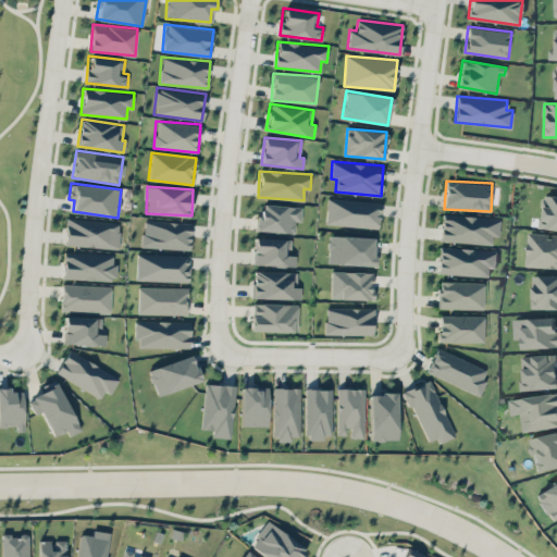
[(556,196),(543,195),(541,229),(556,229),(556,196)]
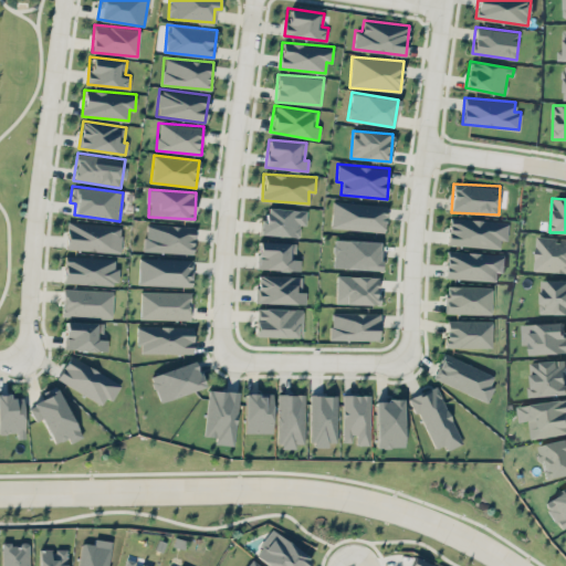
[(331,227),(384,232),(386,206),(333,200),(331,227)]
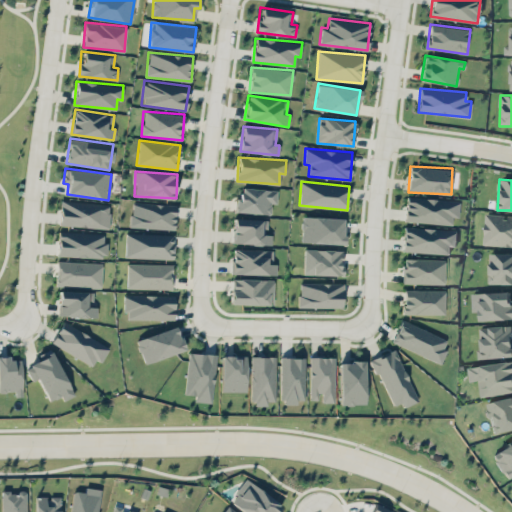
[(236,212),(271,214),(271,203),(276,203),(277,189),(237,188),(236,212)]
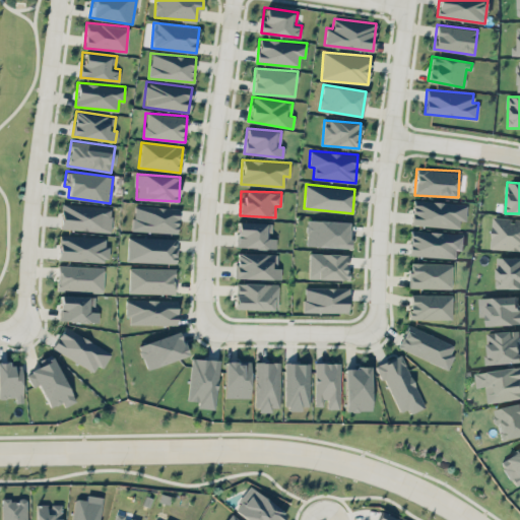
[(459,228),(459,219),(465,219),(466,203),(412,200),(411,224),(459,228)]
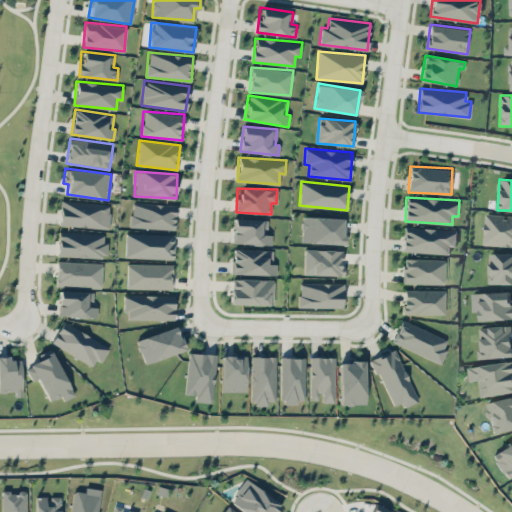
[(108,228),(109,203),(61,201),(60,225),(108,228)]
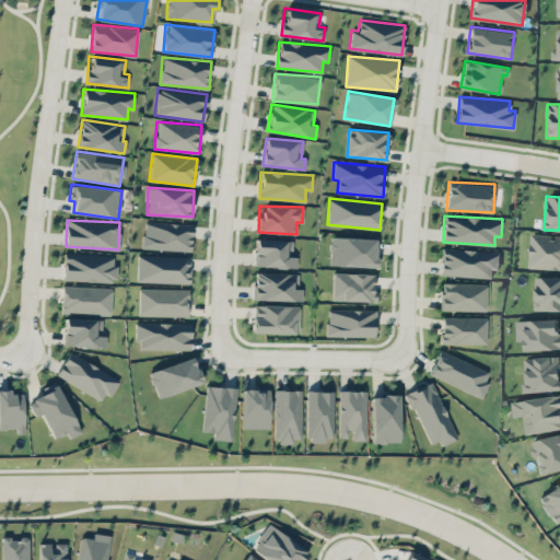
[(193,223),(143,221),(142,248),(191,251),(193,223)]
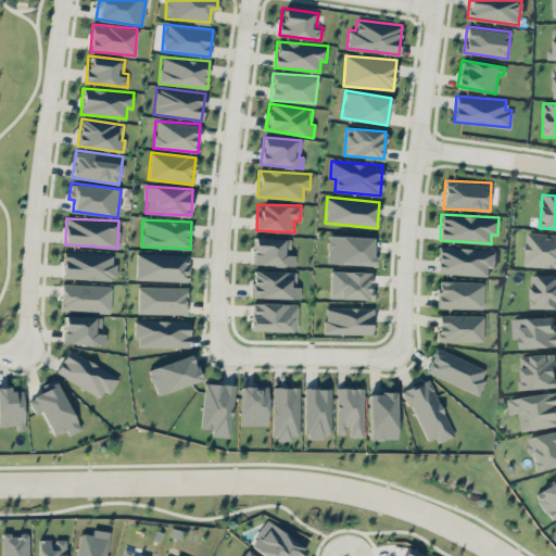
[(555,234),(527,232),(525,266),(555,267),(555,234)]
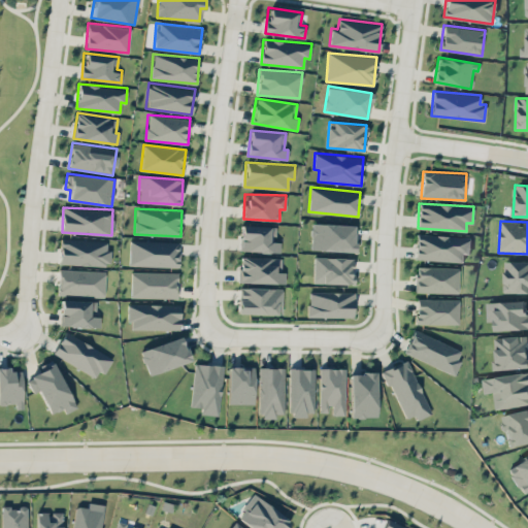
[(310,250),(354,252),(355,225),(311,223),(310,250)]
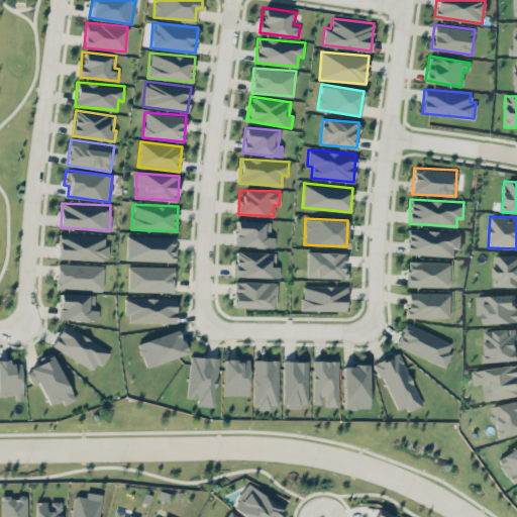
[(270,235),(271,221),(235,220),(234,245),(274,247),(275,236),(270,235)]
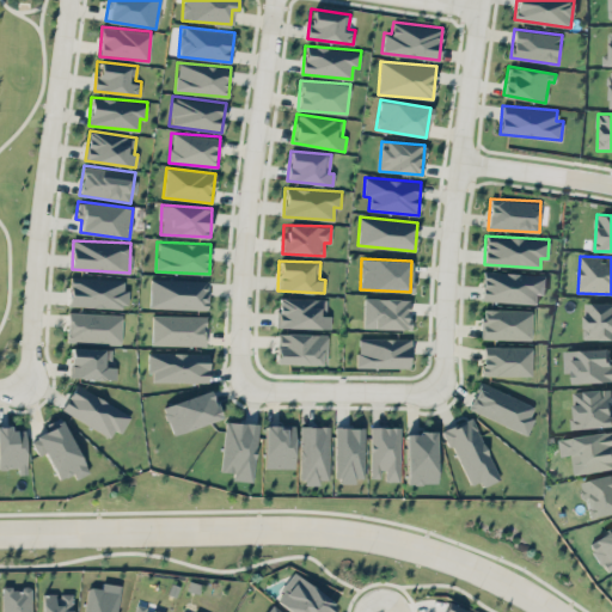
[(537,303),(537,294),(545,294),(545,273),(483,271),(482,301),(537,303)]
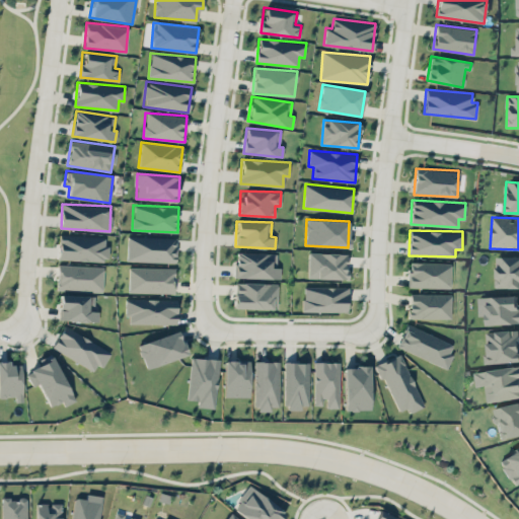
[(105,262),(106,236),(60,234),(59,260),(105,262)]
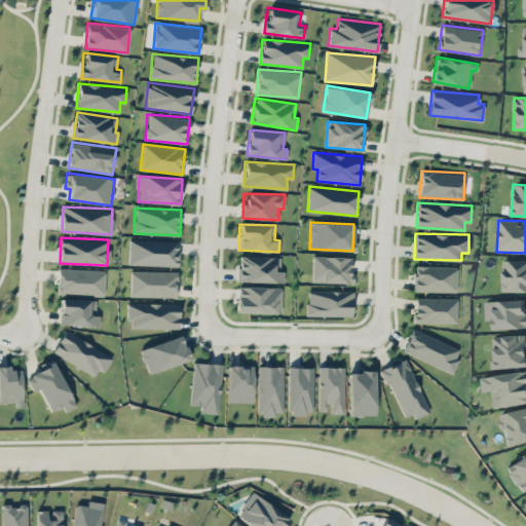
[(179,240),(129,239),(128,264),(178,266),(179,240)]
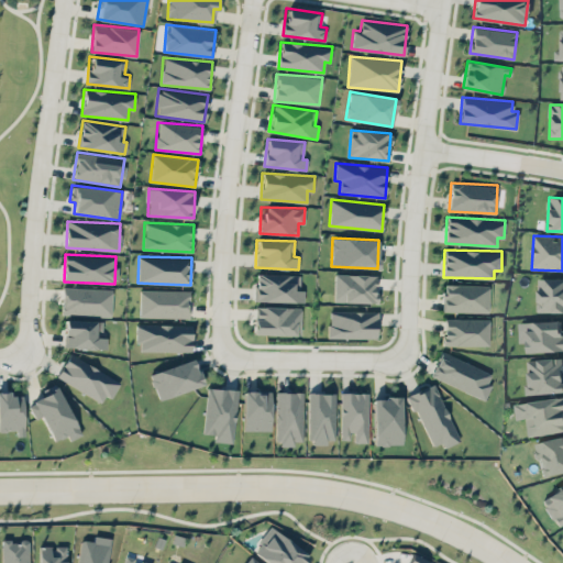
[(304,302),(304,289),(299,289),(299,274),(256,273),(255,300),(304,302)]
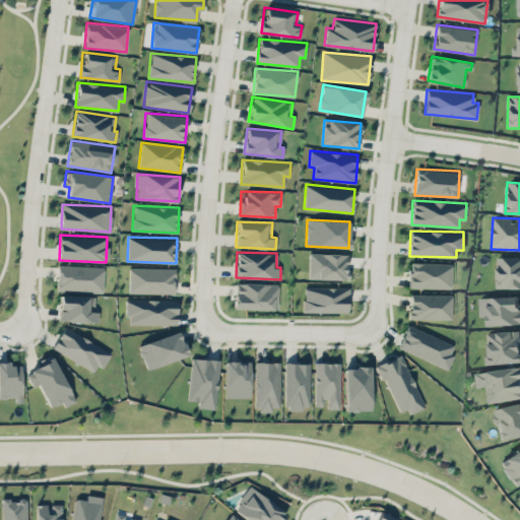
[(347,279),(348,254),(309,253),(308,278),(347,279)]
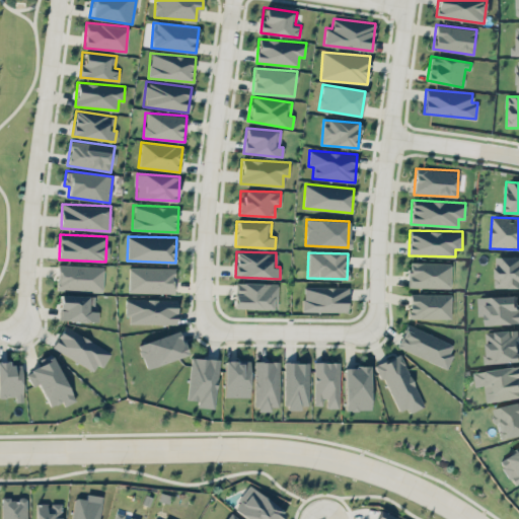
[(518,255),(495,256),(496,288),(518,287),(518,255)]
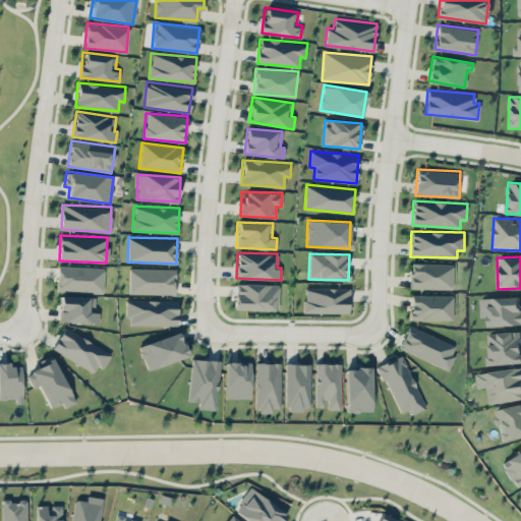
[(410,288),(452,289),(452,264),(410,263),(410,288)]
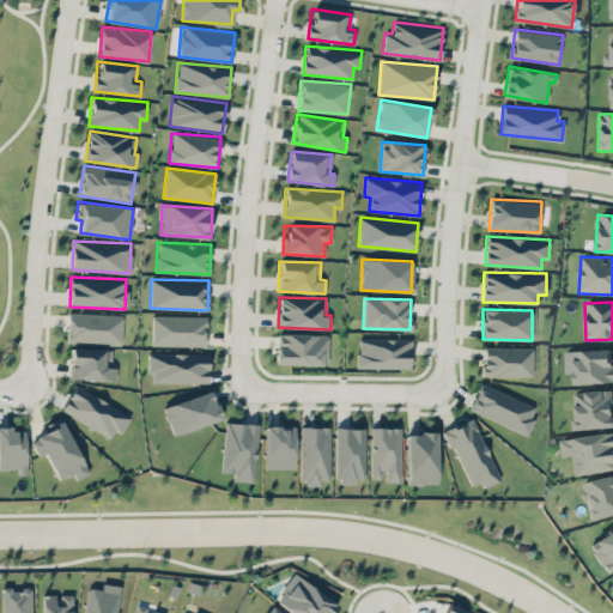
[(121,344),(122,314),(68,313),(67,343),(121,344)]
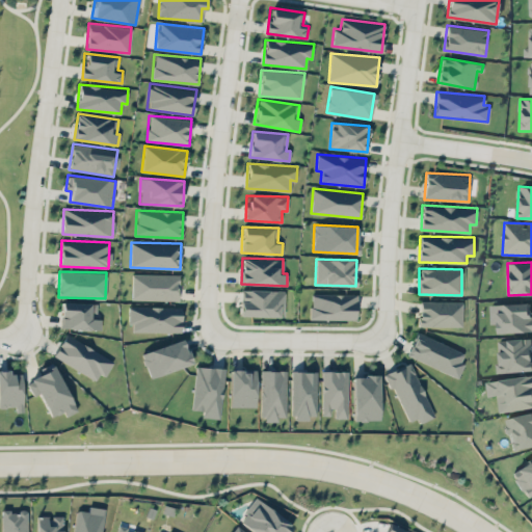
[(179,300),(179,273),(132,273),(131,299),(179,300)]
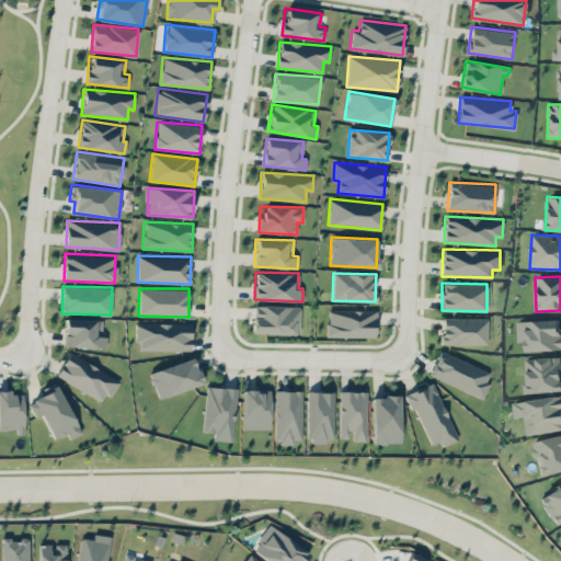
[(253,332),(299,333),(300,306),(254,305),(253,332)]
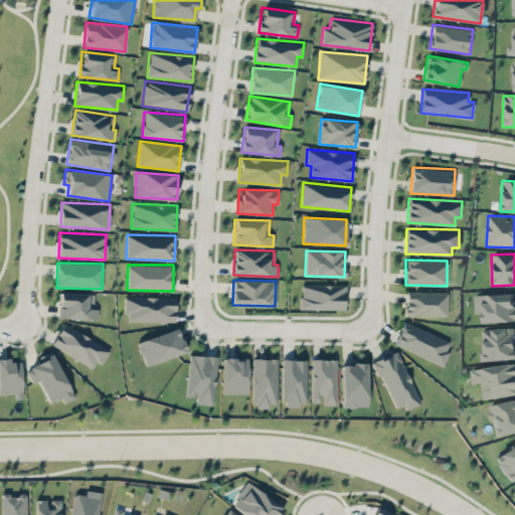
[(344,285),(301,284),(301,309),(344,309),(344,285)]
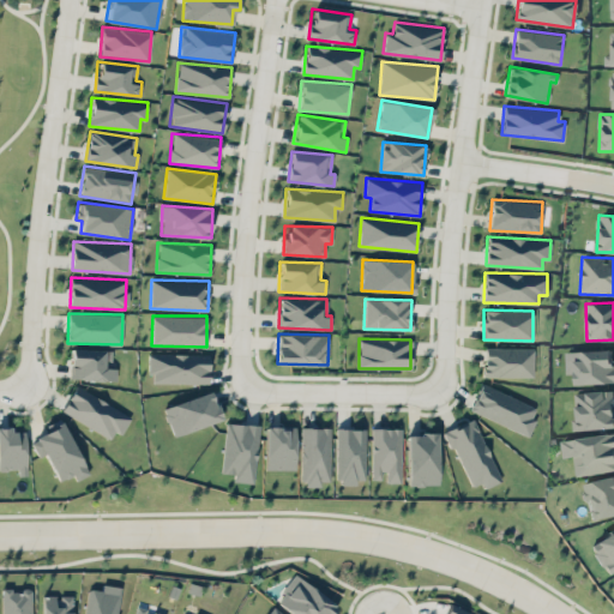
[(534,347),(483,347),(483,375),(533,377),(534,347)]
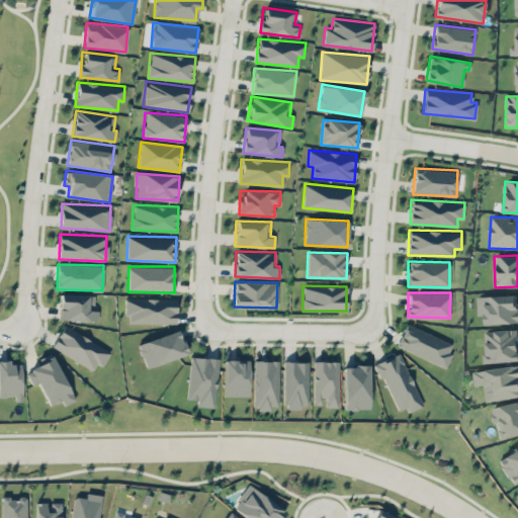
[(94,308),(95,294),(60,293),(59,320),(97,321),(98,308),(94,308)]
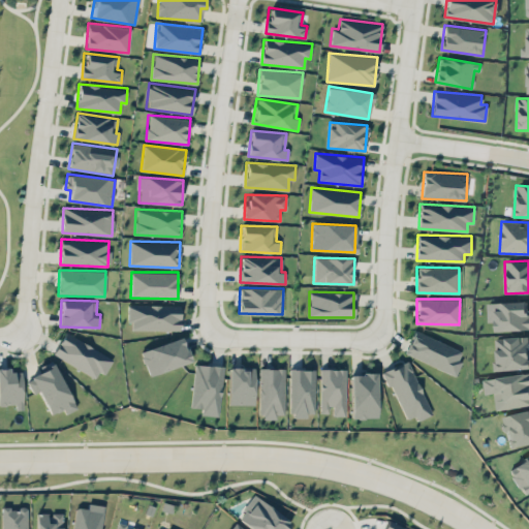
[(528,301),(487,303),(488,321),(495,321),(495,331),(528,330),(528,301)]
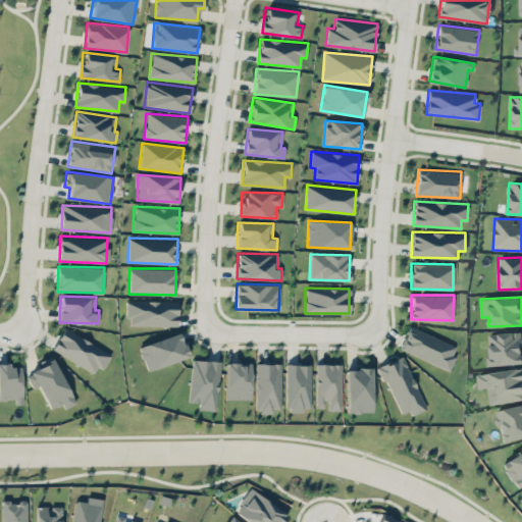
[(126,325),(177,325),(177,301),(127,300),(126,325)]
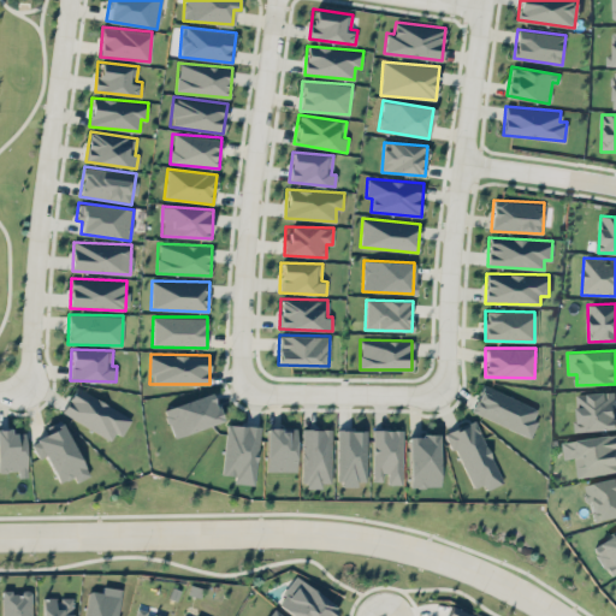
[(540,409),(483,384),(471,412),(529,436),(540,409)]
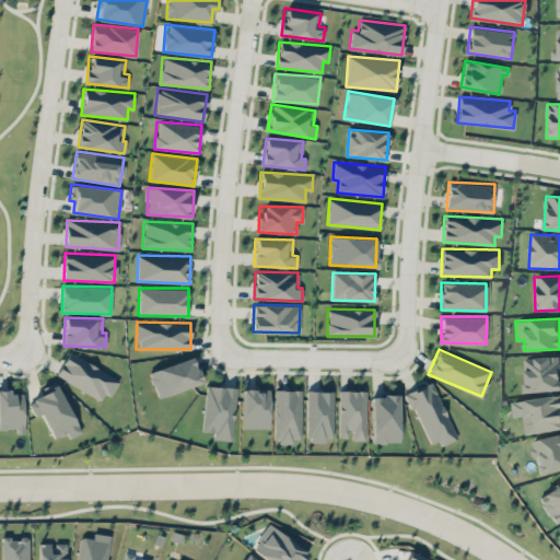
[(56,375),(104,401),(117,377),(69,351),(56,375)]
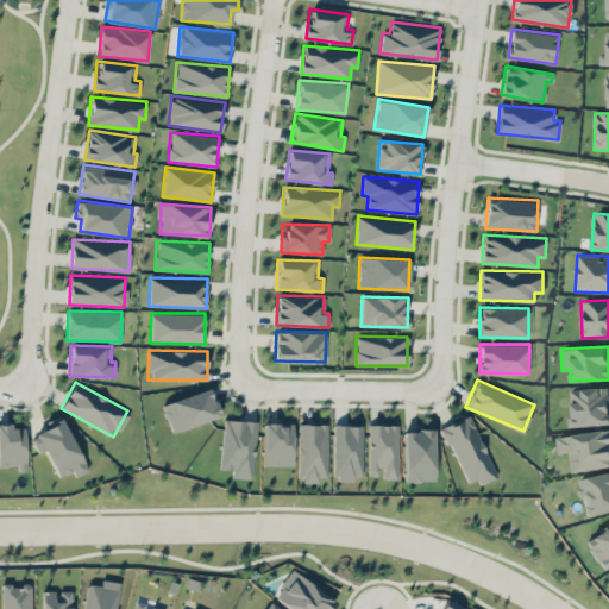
[(608,387),(569,389),(570,426),(608,425),(608,387)]
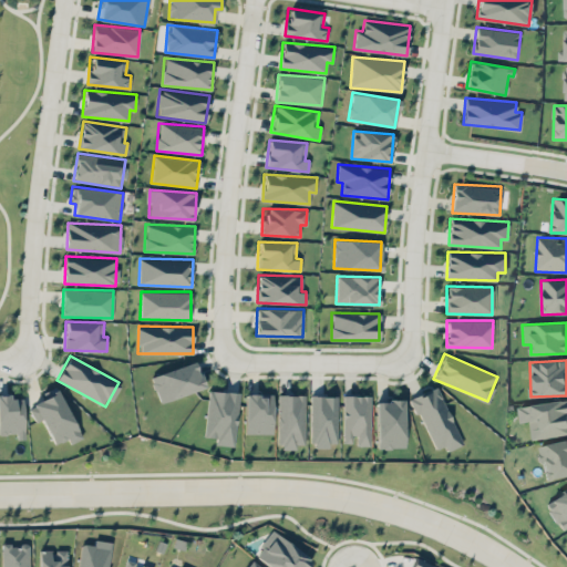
[(204,389),(196,362),(152,374),(158,401),(204,389)]
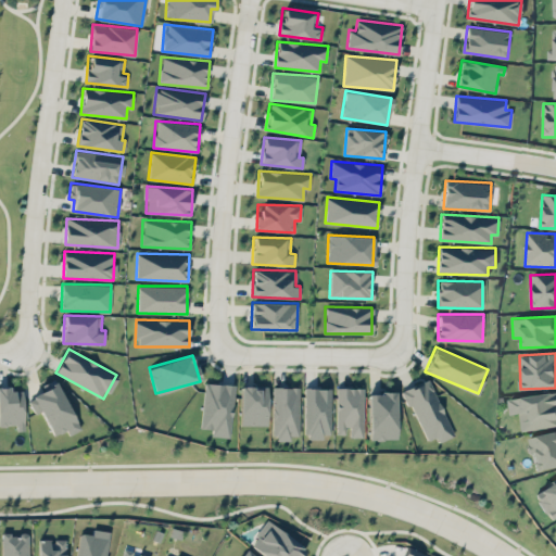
[(41,411),(53,436),(66,430),(68,434),(80,429),(55,379),(42,386),(45,390),(27,399),(35,414),(41,411)]
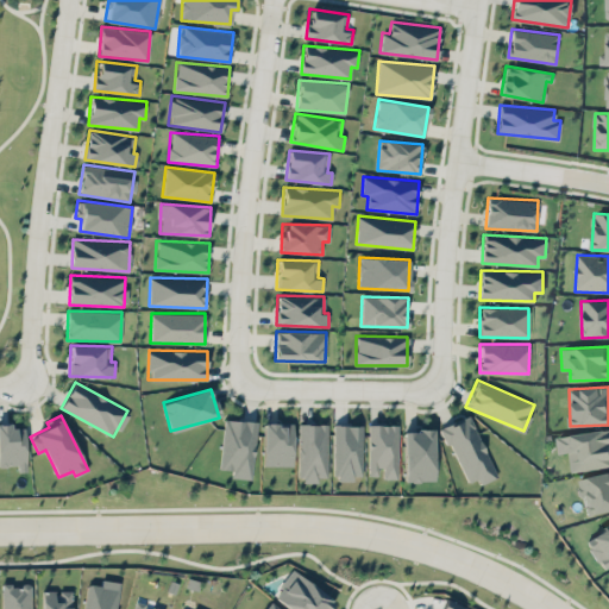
[(443,426),(466,483),(477,478),(479,483),(496,477),(470,415),(443,426)]
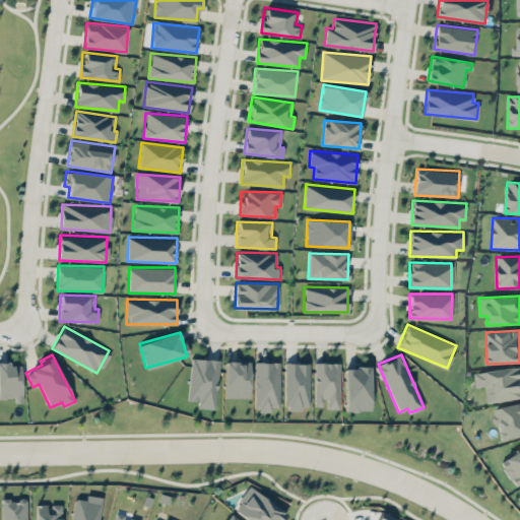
[(217,359),(190,358),(189,401),(198,401),(198,408),(216,408),(217,359)]
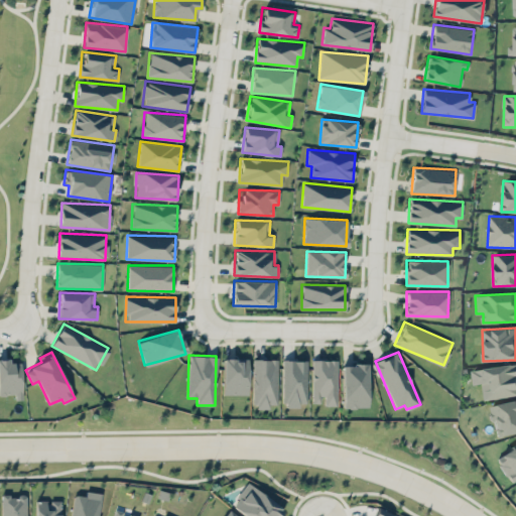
[(21,362),(10,363),(10,358),(0,358),(0,394),(15,394),(15,399),(22,399),(21,362)]
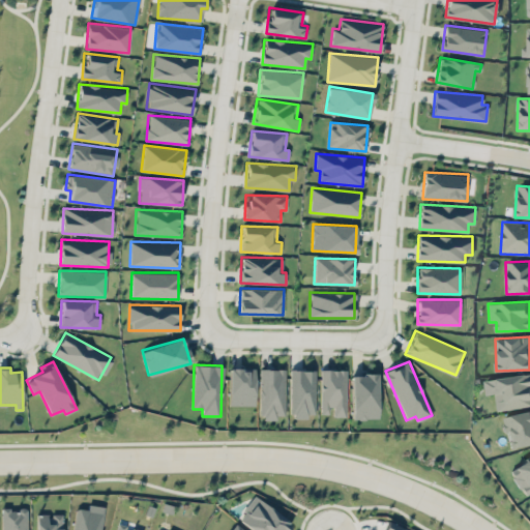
[(255,367),(229,367),(229,405),(255,405),(255,367)]
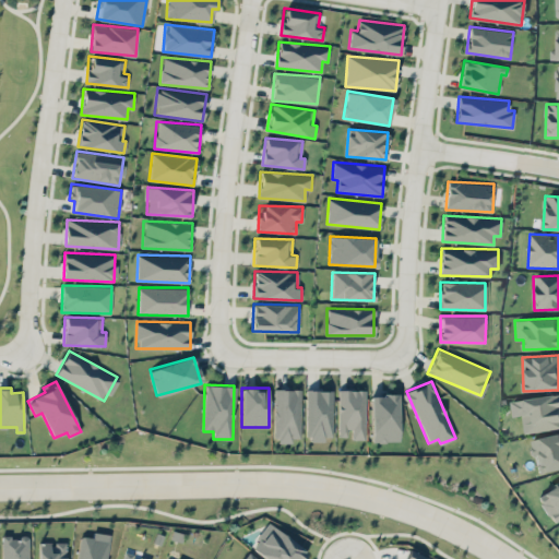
[(300,389),(274,389),(273,442),(290,443),(290,438),(300,438),(300,389)]
